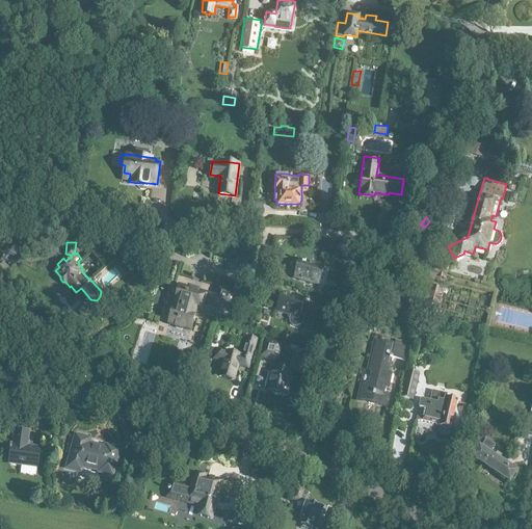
[(291,272),(295,273),(295,274),(318,282),(324,262),(315,259),(314,262),(304,259),(303,260),(300,259),(299,260),(295,259),(291,272)]
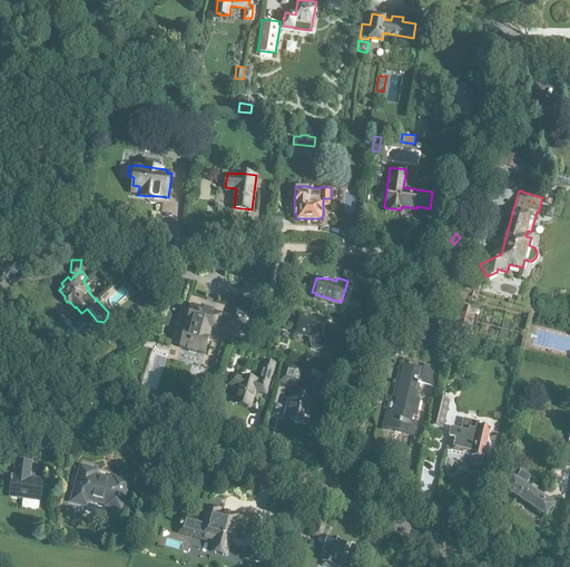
[(473,297),(478,297),(481,285),(471,283),(471,287),(463,285),(460,296),(472,300),(473,297)]
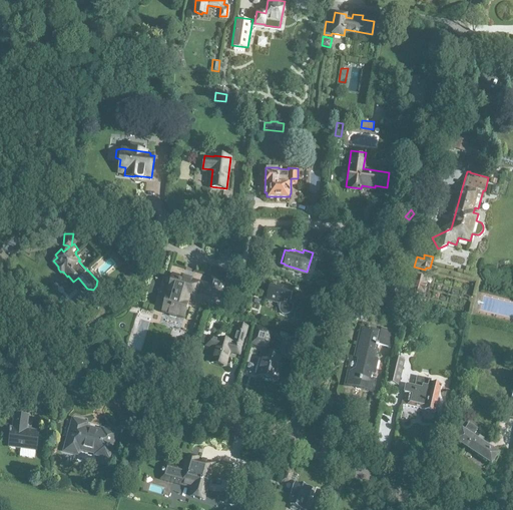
[(423,296),(428,277),(426,277),(427,274),(417,271),(416,274),(415,274),(411,294),(423,296)]
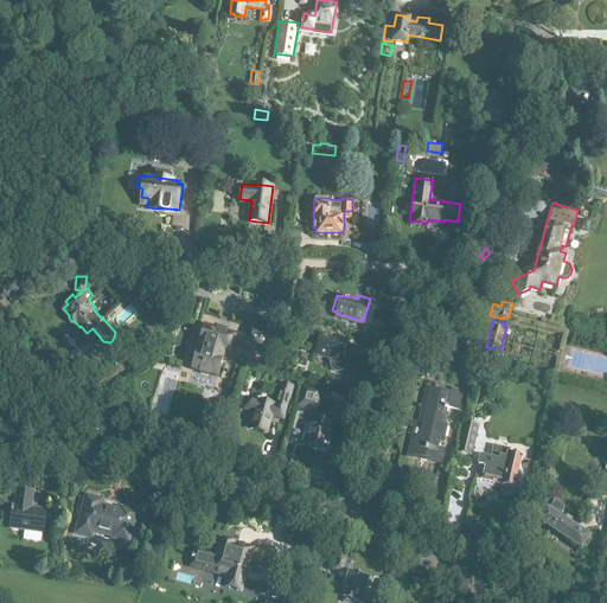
[(191,367),(218,376),(224,358),(223,358),(225,348),(230,350),(232,344),(234,341),(241,344),(240,345),(266,352),(272,329),(247,322),(243,333),(204,322),(200,335),(199,334),(195,347),(197,348),(191,367)]
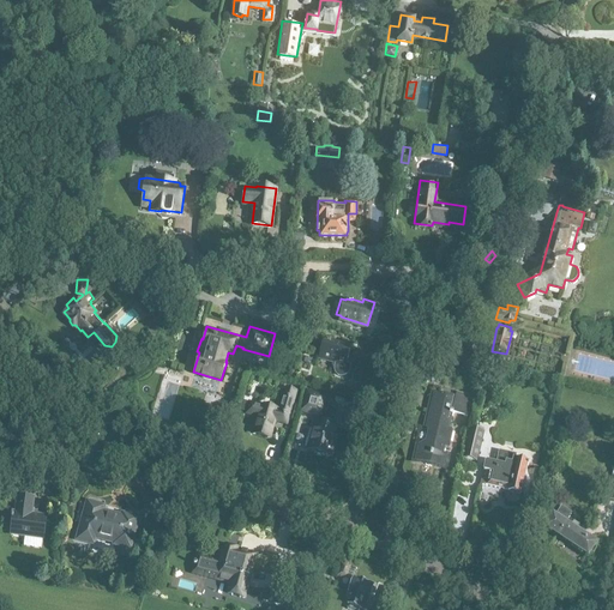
[(323,336),(318,355),(336,360),(333,364),(333,367),(335,370),(337,373),(339,374),(342,374),(345,374),(348,372),(349,369),(351,360),(347,357),(351,345),(323,336)]
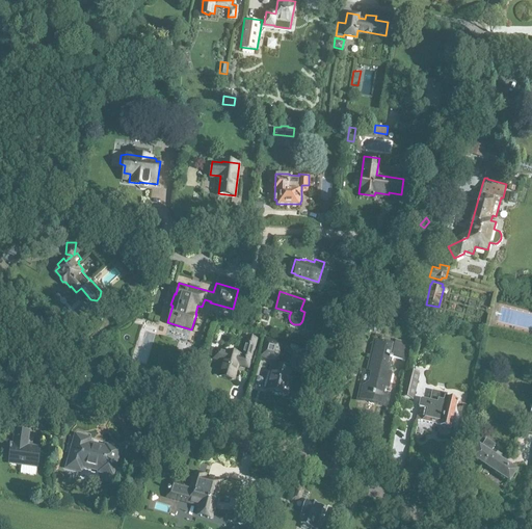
[(214,355),(223,359),(219,373),(234,377),(238,363),(242,364),(241,365),(248,367),(248,366),(255,344),(257,337),(247,334),(245,341),(242,354),(234,351),(234,350),(228,348),(227,350),(216,347),(214,355)]
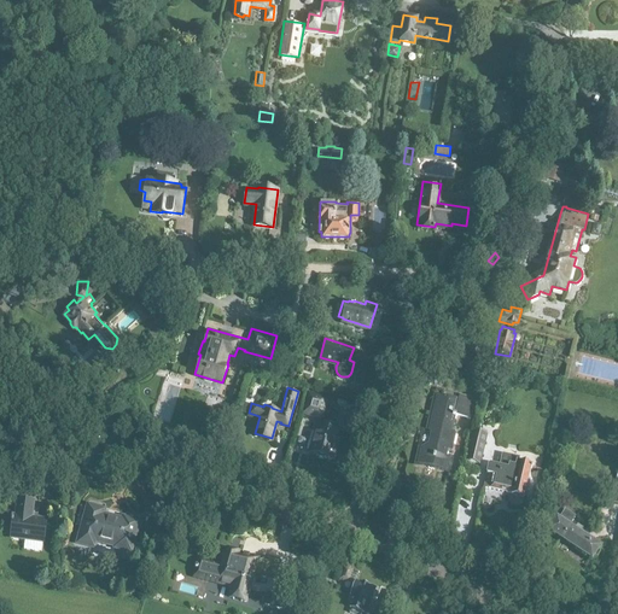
[(328,396),(307,390),(301,413),(322,419),(328,396)]
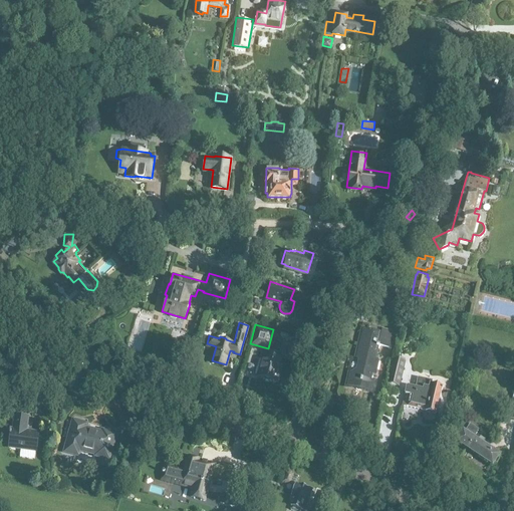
[(350,370),(347,384),(371,389),(374,378),(370,377),(372,371),(375,372),(378,359),(375,358),(378,345),(379,343),(392,346),(395,333),(363,326),(356,356),(359,356),(356,367),(350,370)]
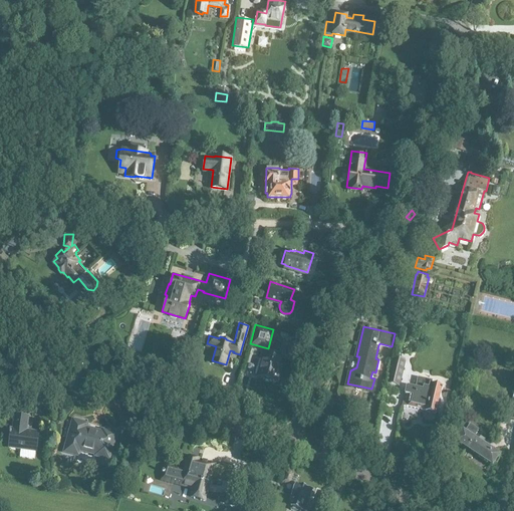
[(191,339),(181,337),(177,353),(186,356),(191,339)]
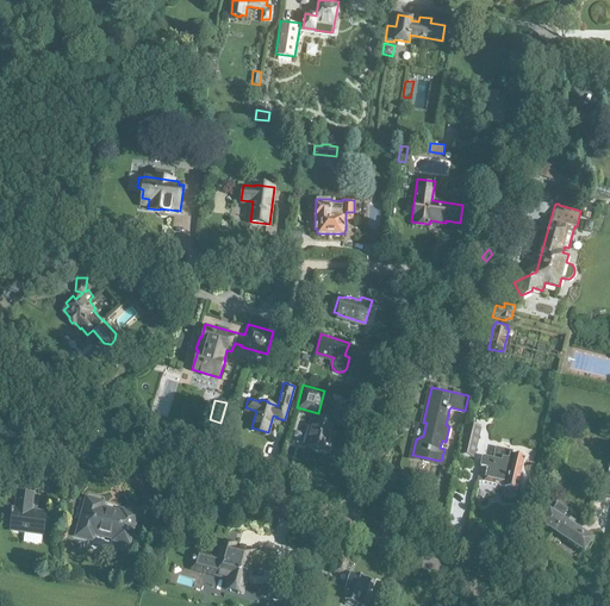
[(330,451),(338,423),(312,414),(304,443),(330,451)]
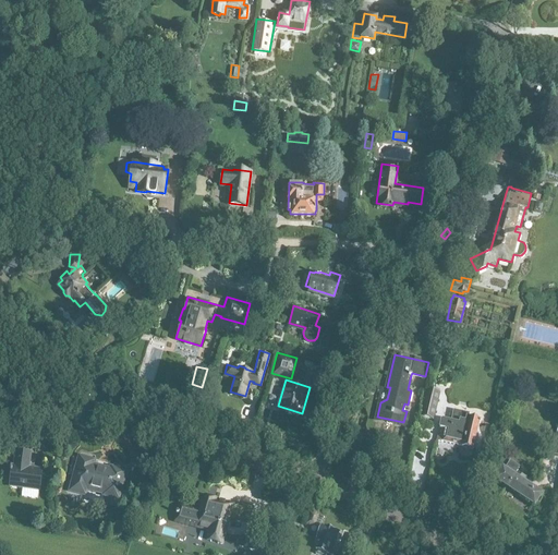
[(439,390),(426,387),(421,413),(433,417),(439,390)]
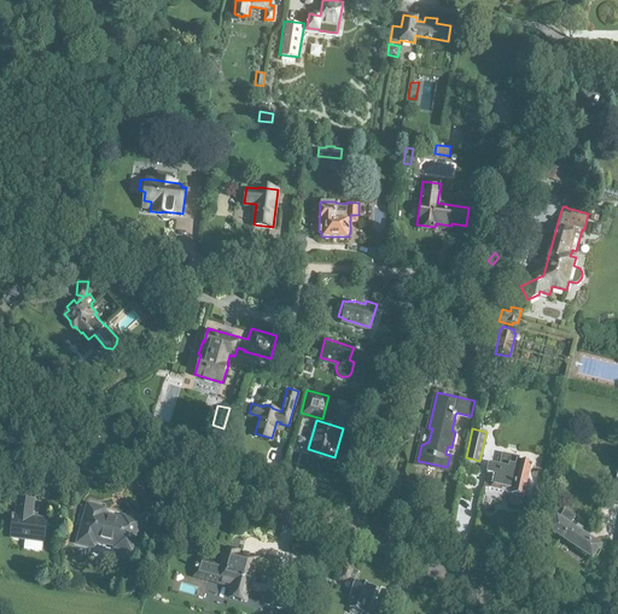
[(489,462),(484,485),(512,491),(512,492),(523,495),(531,463),(511,458),(511,456),(509,452),(507,451),(503,450),(501,451),(499,454),(496,465),(489,462)]
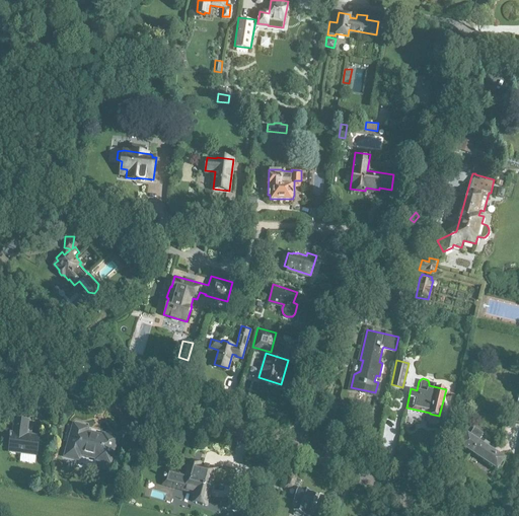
[(12,431),(9,449),(38,453),(40,435),(26,433),(28,420),(16,418),(14,432),(12,431)]
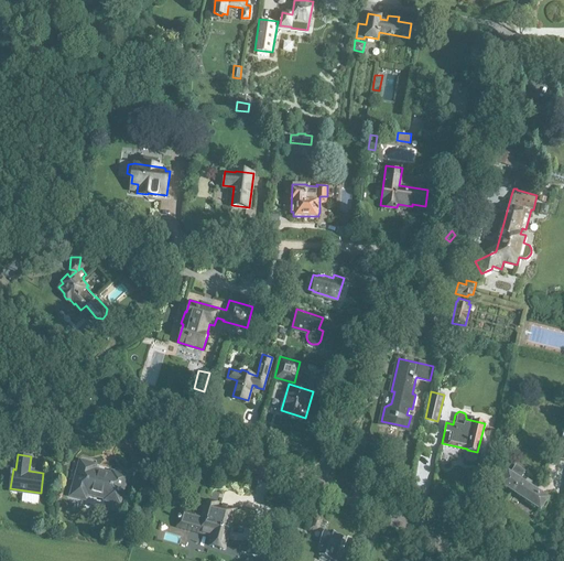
[(98,462),(79,457),(68,495),(87,500),(89,494),(104,498),(102,499),(121,505),(130,474),(111,468),(110,471),(97,466),(98,462)]
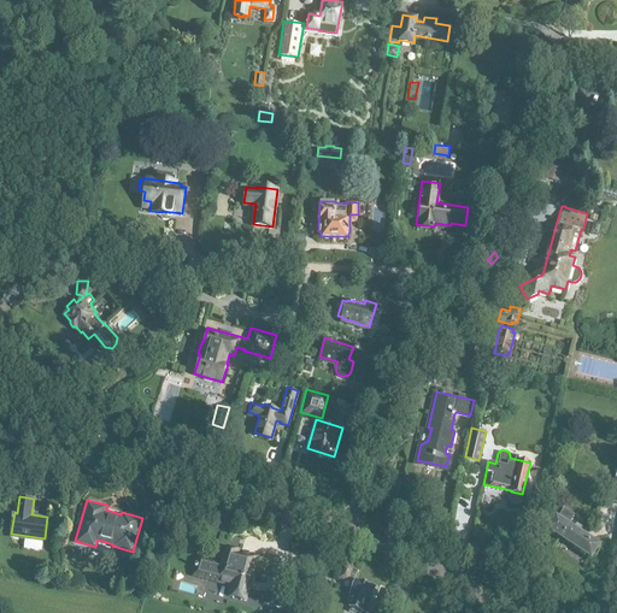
[(538,518),(548,525),(547,528),(592,556),(593,554),(595,554),(599,549),(598,547),(600,543),(580,530),(581,526),(570,519),(575,513),(564,506),(562,510),(558,516),(556,514),(545,507),(538,518)]
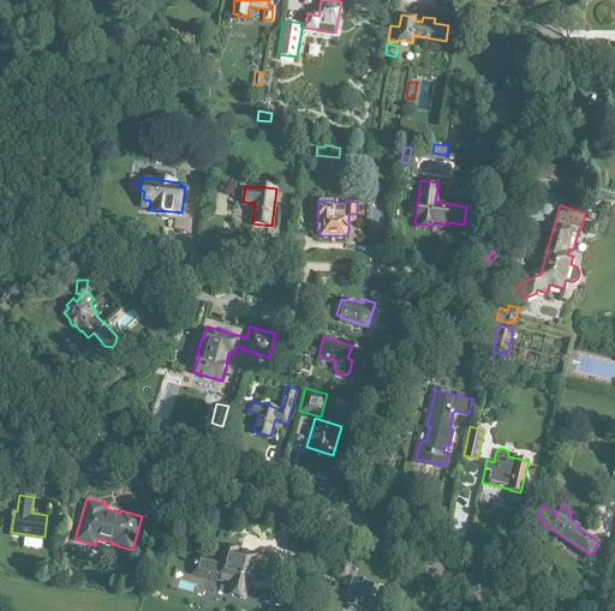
[(198,553),(193,571),(231,582),(228,592),(245,597),(257,556),(224,545),(219,559),(198,553)]
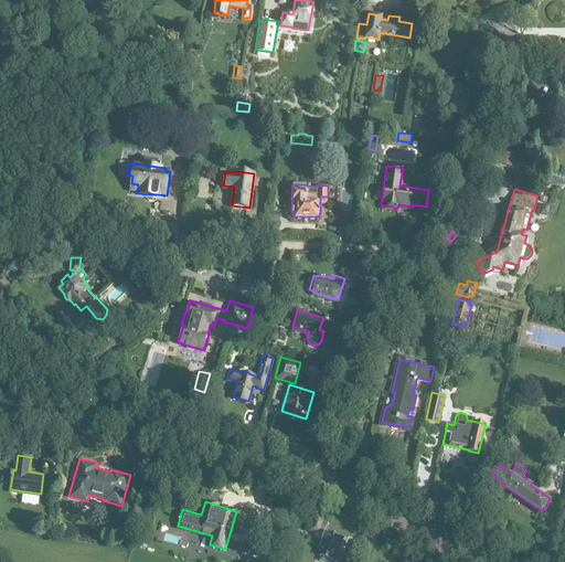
[(321,518),(316,516),(311,530),(317,532),(321,518)]
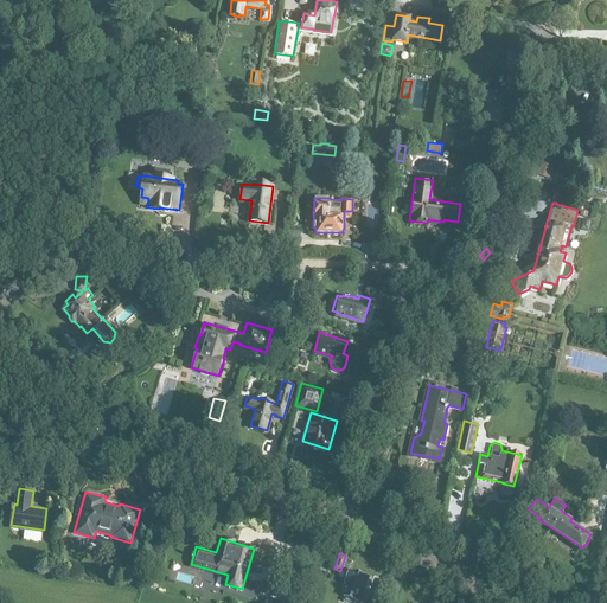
[(355,600),(360,601),(369,575),(350,568),(344,583),(346,584),(343,595),(345,596),(343,600),(353,602),(355,600)]
